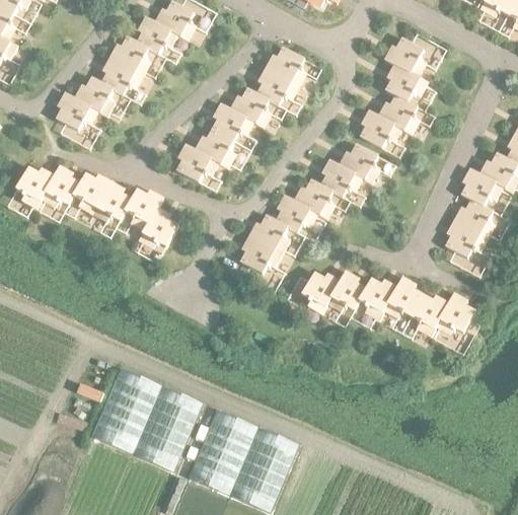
[(0,6),(12,13),(17,5),(19,7),(20,5),(24,7),(28,0),(0,0),(0,6)]
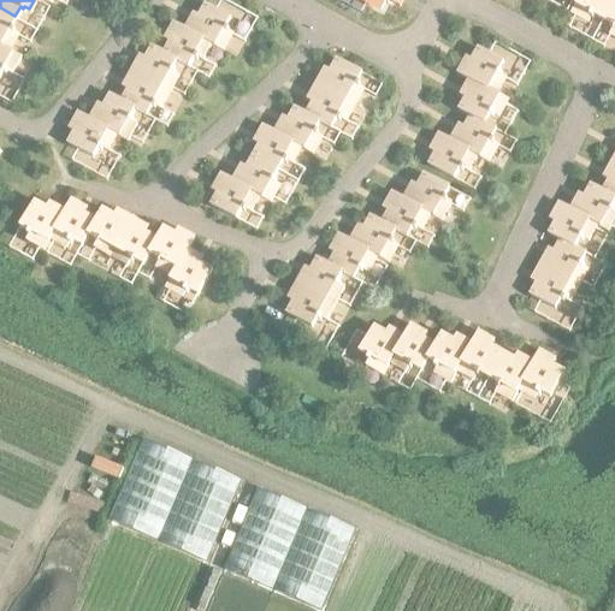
[(189,15),(183,24),(211,40),(222,46),(231,30),(226,27),(228,24),(224,23),(229,13),(203,0),(194,17),(189,15)]
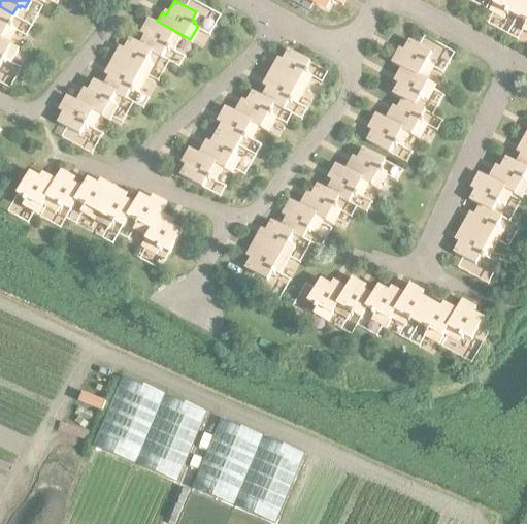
[(507,9),(516,13),(523,0),(491,0),(488,7),(502,14),(504,10),(506,11),(507,9)]
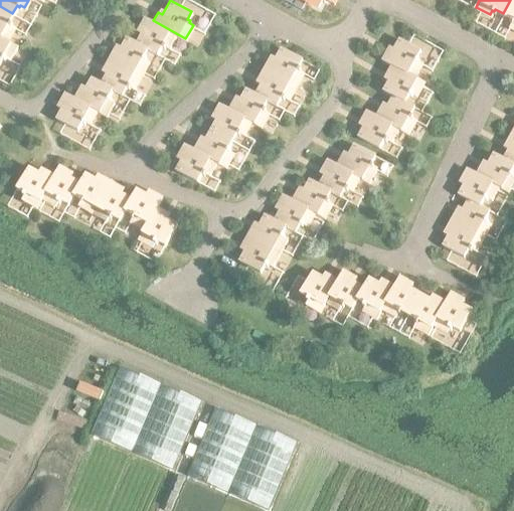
[(513,27),(513,0),(510,0),(503,13),(510,17),(509,20),(510,21),(508,25),(513,27)]
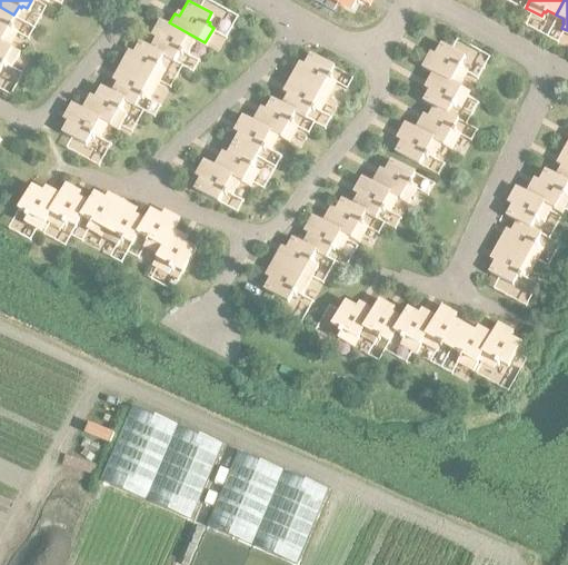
[(0,39),(8,43),(16,29),(11,26),(12,23),(9,22),(13,15),(0,7),(0,39)]
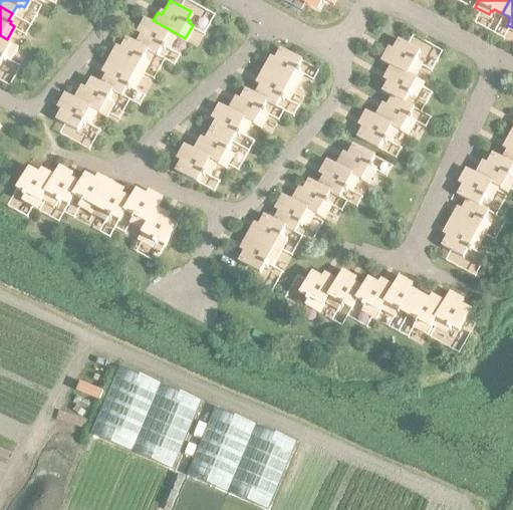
[(143,26),(135,40),(147,47),(156,52),(160,44),(163,46),(164,44),(168,46),(176,33),(153,20),(144,15),(139,23),(143,26)]
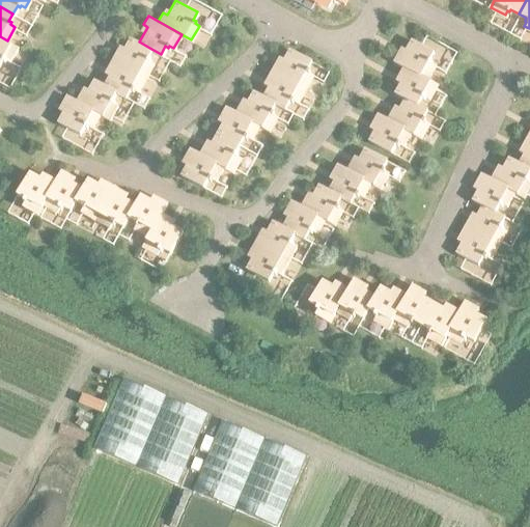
[(7,40),(0,36),(0,60),(1,58),(4,60),(5,58),(9,60),(17,46),(7,40)]
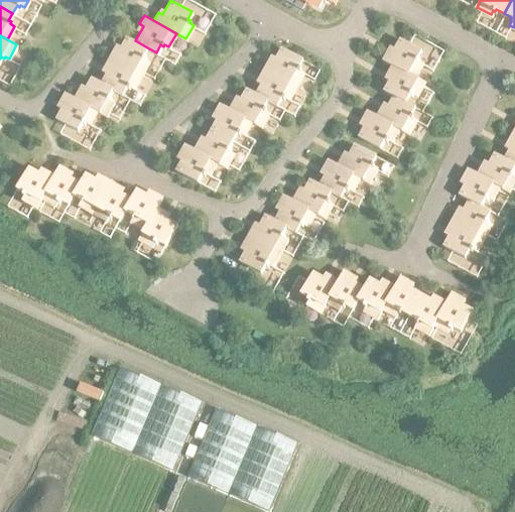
[(113,47),(109,55),(141,74),(148,59),(144,57),(145,55),(143,54),(147,47),(135,40),(126,35),(118,49),(113,47)]
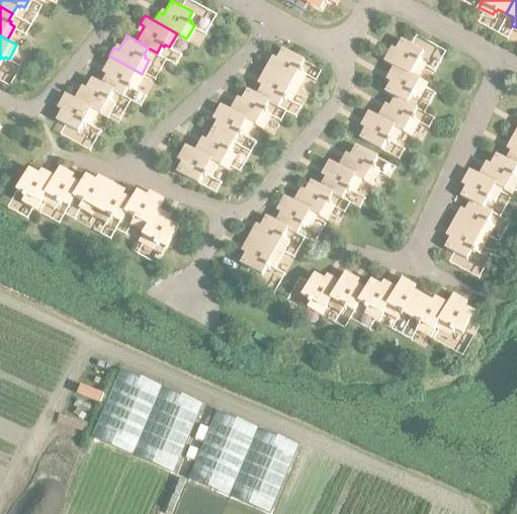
[(383,58),(393,63),(417,76),(424,63),(420,61),(421,59),(417,57),(422,49),(401,36),(393,52),(388,49),(383,58)]
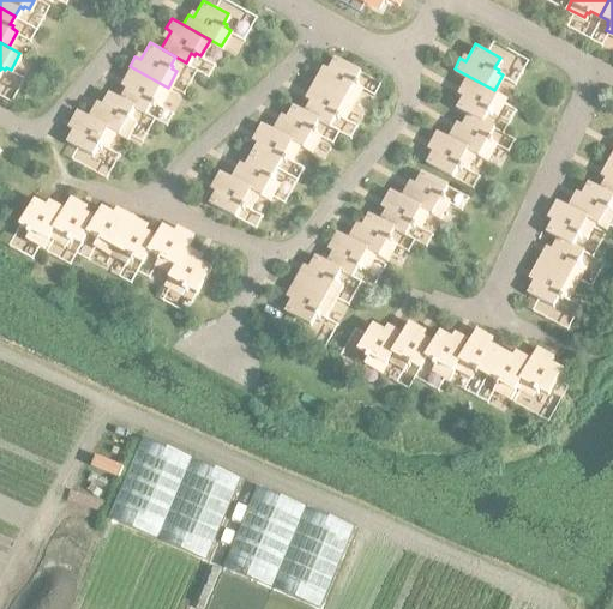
[(319,68),(313,79),(352,101),(361,84),(356,82),(358,79),(354,78),(359,68),(334,54),(324,72),(319,68)]
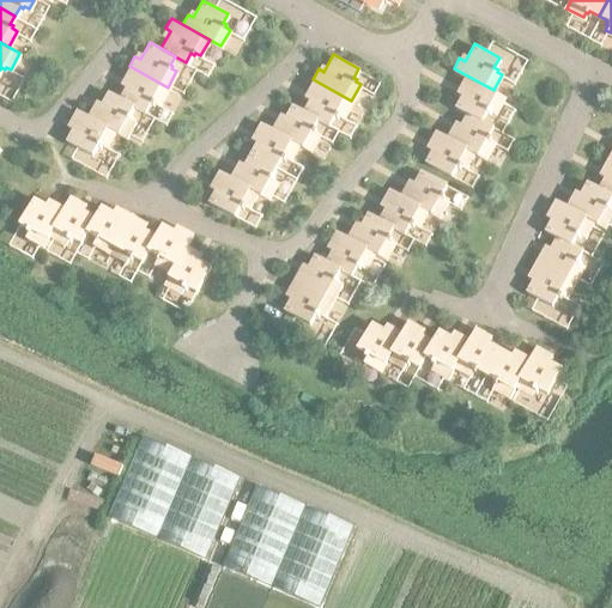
[(128,79),(119,96),(133,104),(144,110),(150,102),(152,103),(153,101),(158,103),(168,87),(129,66),(123,77),(128,79)]
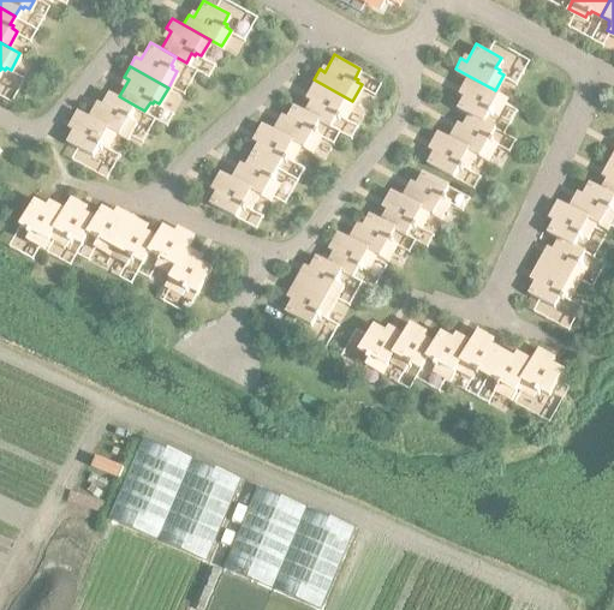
[(457,106),(468,112),(482,120),(487,112),(490,113),(492,111),(496,114),(506,97),(495,90),(466,75),(460,85),(466,88),(457,106)]
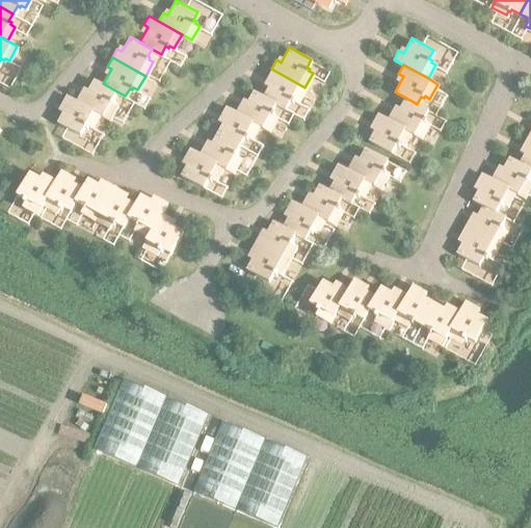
[(271,80),(263,95),(274,102),(285,107),(289,100),(292,101),(293,99),(297,101),(304,87),(271,69),(267,77),(271,80)]
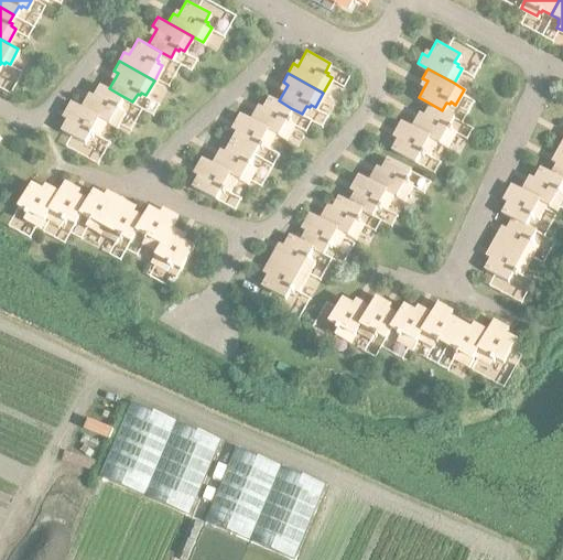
[(86,96),(80,105),(105,119),(116,125),(125,110),(120,107),(121,105),(118,104),(122,96),(109,88),(99,83),(90,98),(86,96)]
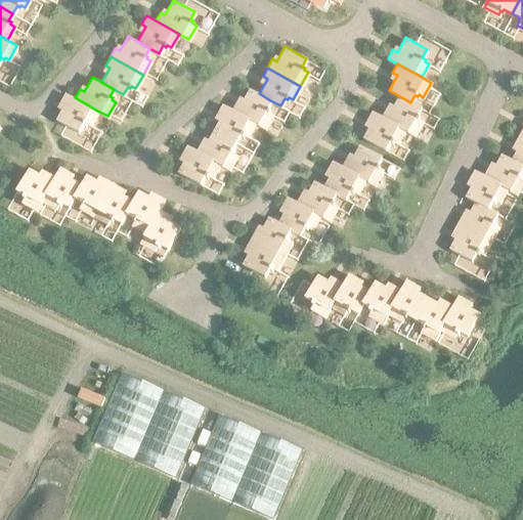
[(232,109),(255,121),(265,127),(272,114),(268,111),(269,109),(267,107),(270,100),(259,93),(249,87),(241,102),(236,100),(232,109)]
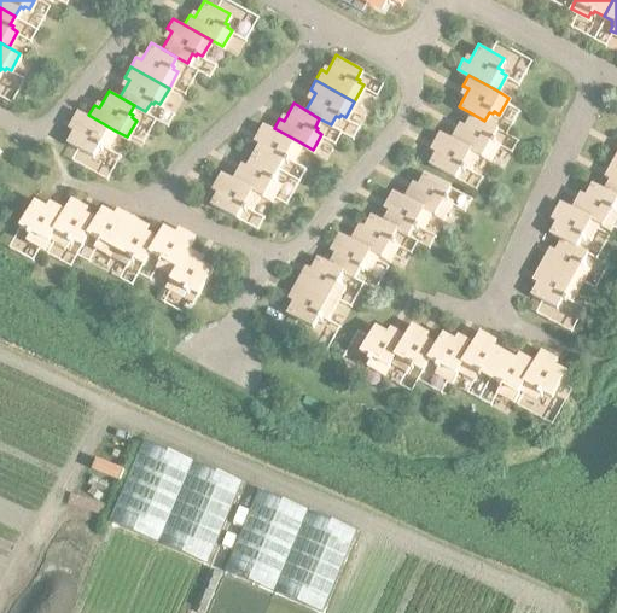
[(115,130),(88,115),(76,109),(71,118),(76,122),(67,139),(92,153),(97,144),(100,146),(102,144),(106,146),(115,130)]
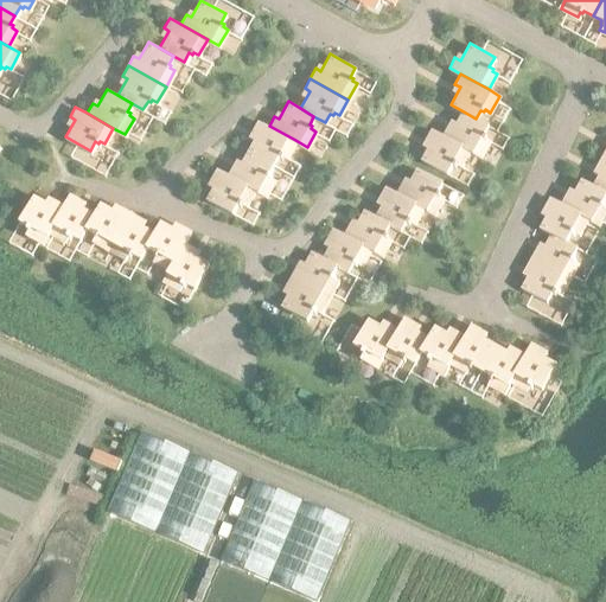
[(447,125),(442,134),(469,151),(479,157),(489,140),(484,138),(485,135),(482,134),(488,125),(476,119),(461,110),(452,127),(447,125)]
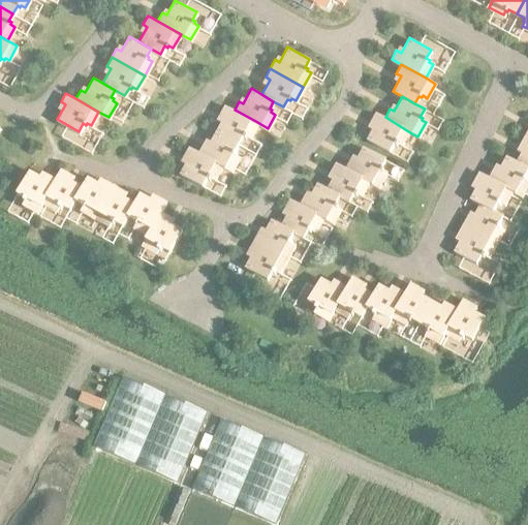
[(223,116),(215,130),(238,142),(242,134),(245,135),(246,133),(250,136),(257,122),(235,110),(224,104),(219,113),(223,116)]
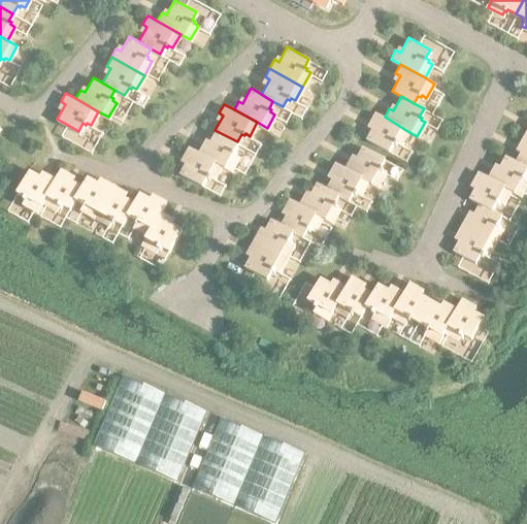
[(407,131),(385,117),(374,110),(369,120),(373,122),(365,137),(387,150),(391,142),(394,143),(395,141),(399,144),(407,131)]
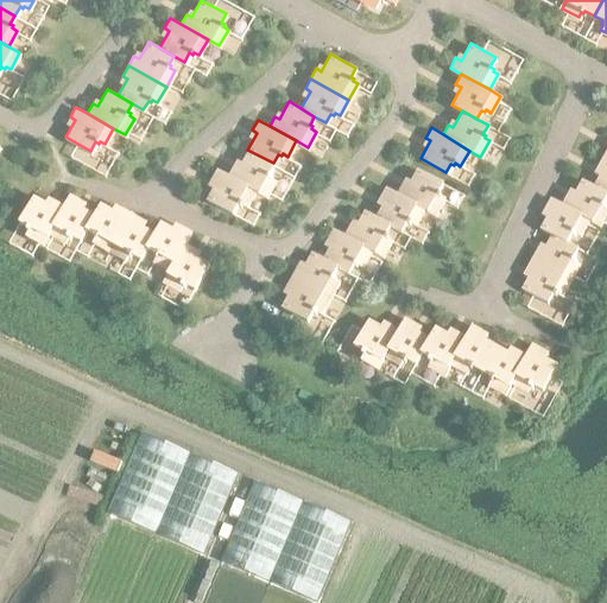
[(233,164),(228,173),(255,189),(266,195),(276,178),(271,176),(272,173),(269,171),(273,163),(247,150),(239,166),(233,164)]
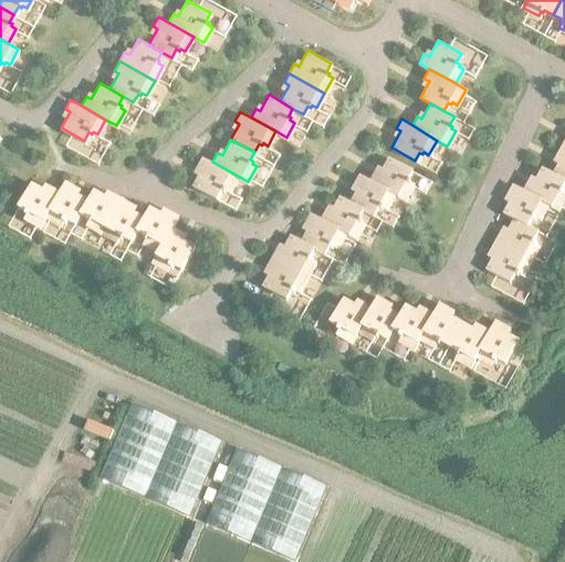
[(561,156),(552,172),(564,179),(564,146),(561,144),(556,154),(561,156)]
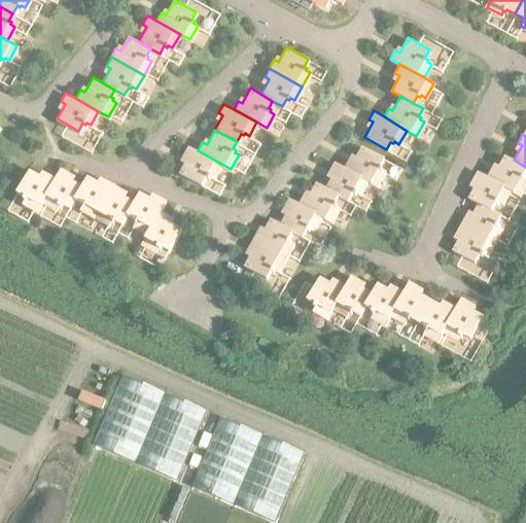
[(221,164),(198,150),(187,145),(182,154),(187,157),(179,171),(201,183),(206,175),(208,176),(209,175),(213,177),(221,164)]
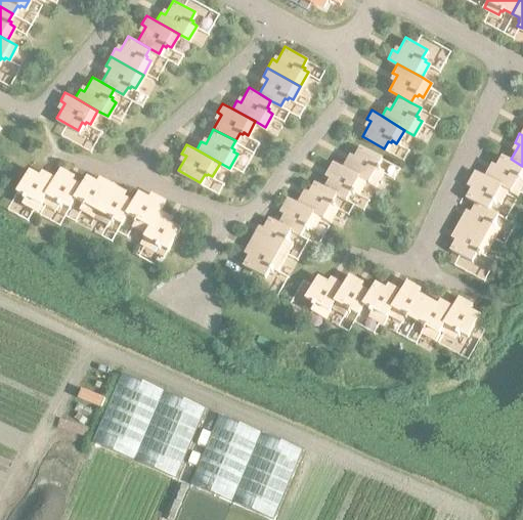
[(346,157),(342,165),(364,178),(375,184),(382,170),(378,168),(379,166),(377,164),(381,157),(359,144),(351,159),(346,157)]
